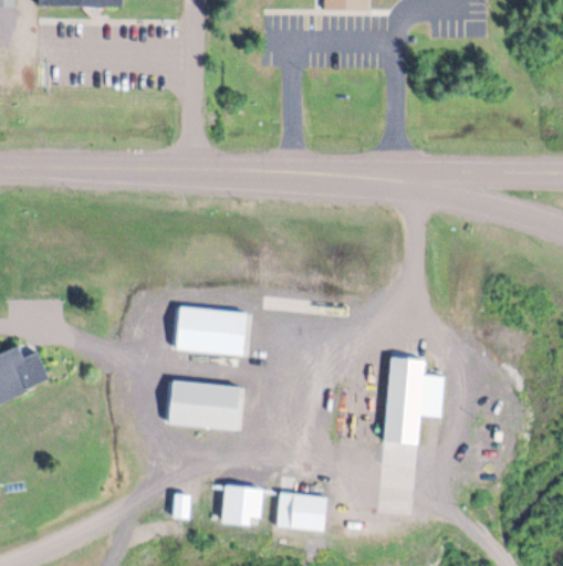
[(176,305),(246,313),(244,355),(169,347),(176,305)]
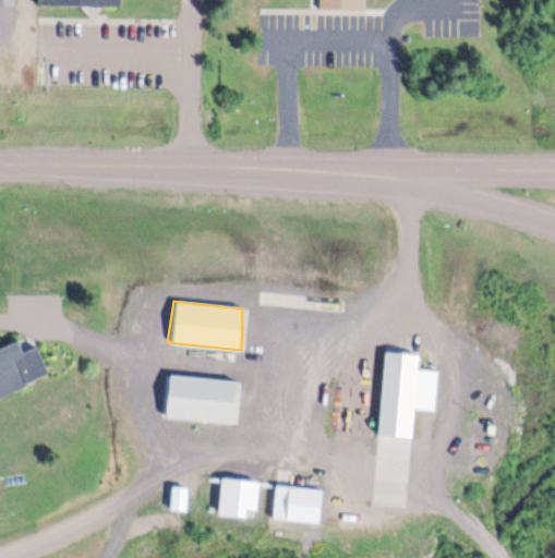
[(0,348),(13,342),(33,383),(0,397),(0,348)]
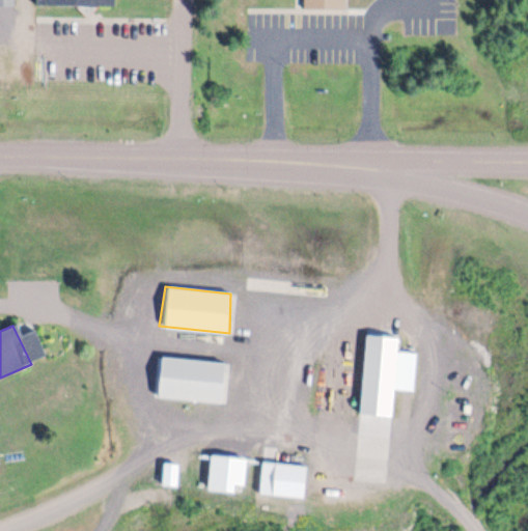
[(364,334),(360,412),(394,415),(398,336),(364,334)]
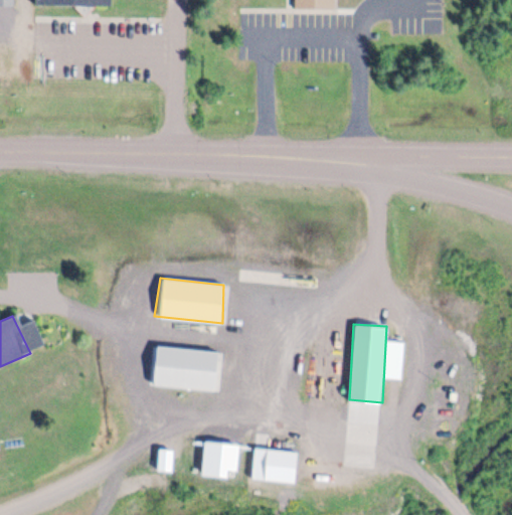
[(154,344),(218,351),(214,390),(150,382),(154,344)]
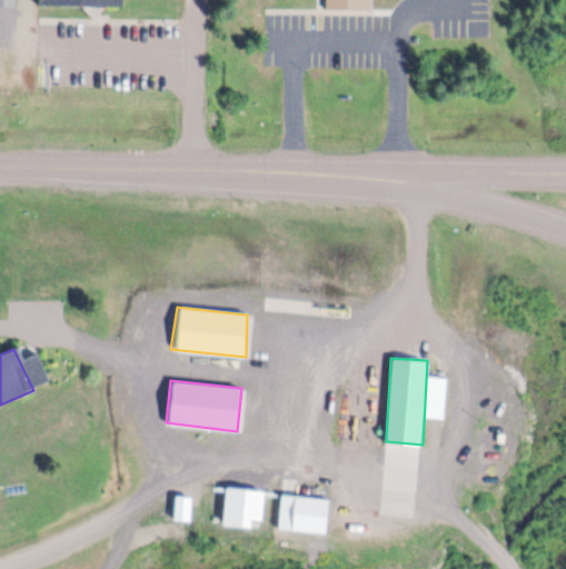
[(295,497),(291,529),(333,536),(337,501),(295,497)]
